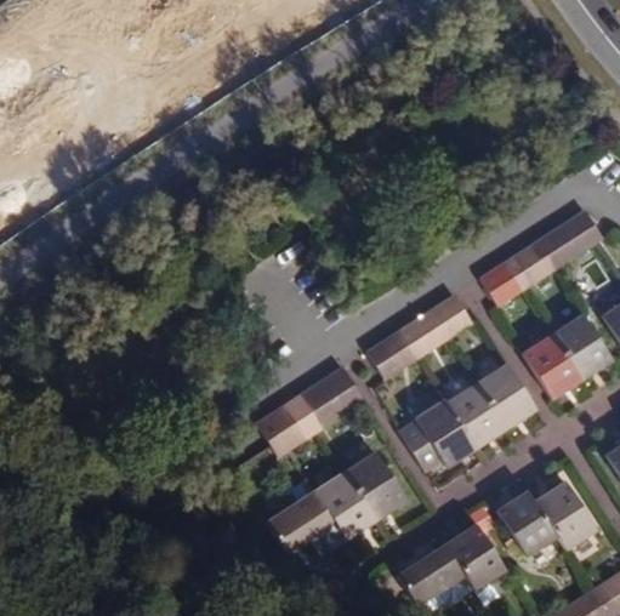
[(585,207),(564,221),(575,237),(581,233),(591,247),(596,245),(604,239),(585,207)]
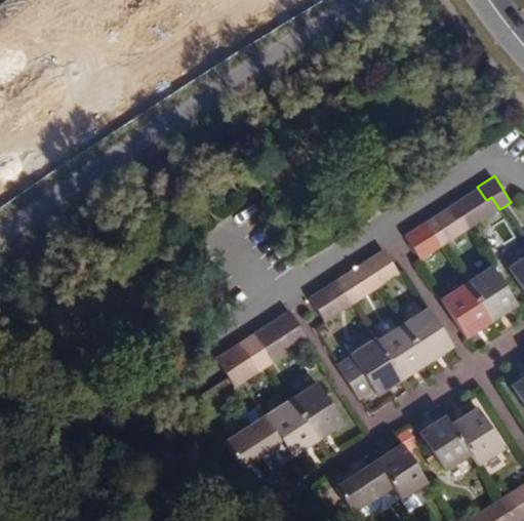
[(486,218),(499,209),(491,197),(486,200),(477,187),(464,197),(480,222),(486,218)]
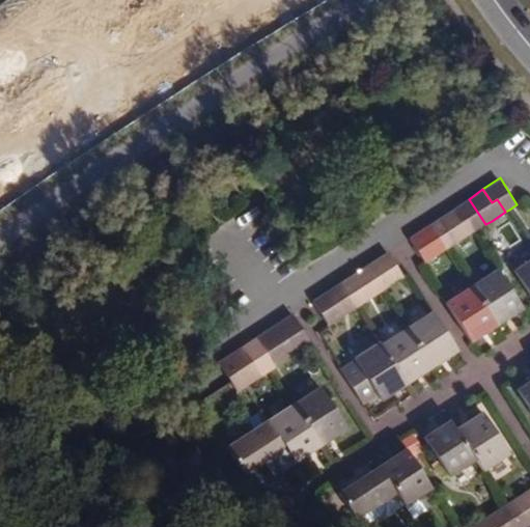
[(485,224),(469,199),(450,211),(459,224),(466,220),(473,231),(485,224)]
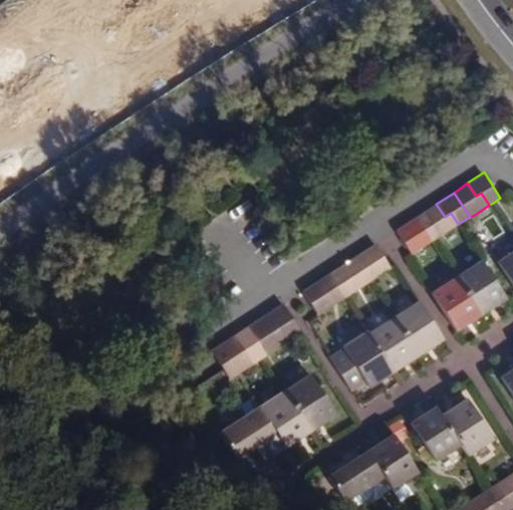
[(445,217),(436,204),(425,211),(440,234),(441,235),(458,224),(451,213),(445,217)]
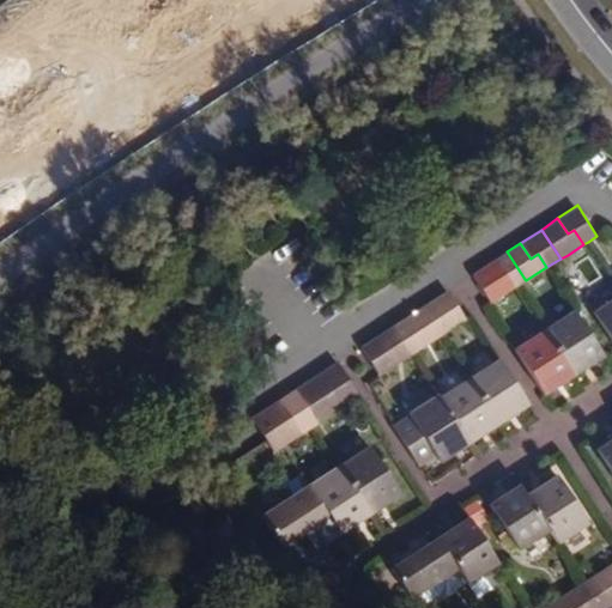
[(502,278),(509,289),(517,283),(525,279),(507,251),(486,265),(496,278),(501,275),(502,278)]
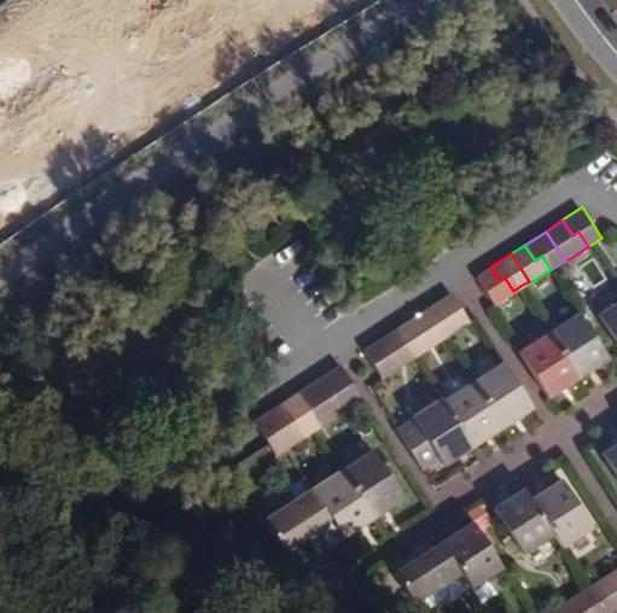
[(500,280),(490,267),(478,275),(498,304),(514,293),(513,291),(506,280),(505,278),(500,280)]
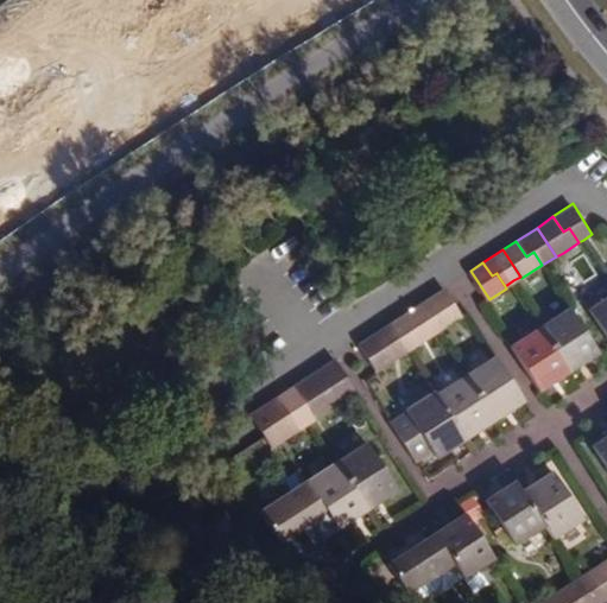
[(442,287),(422,302),(432,316),(440,311),(450,324),(462,317),(442,287)]
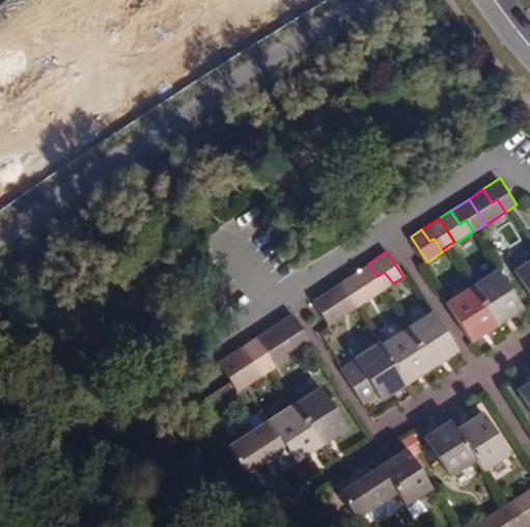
[(529,298),(529,259),(512,271),(529,298)]
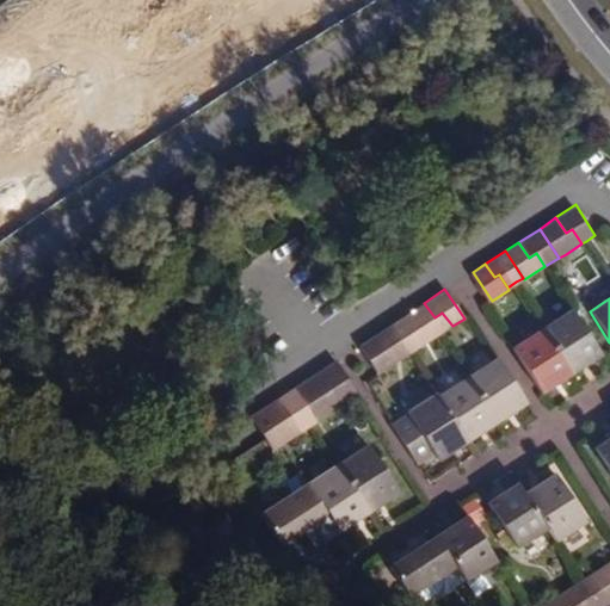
[(435,317),(424,303),(410,314),(427,341),(442,333),(453,326),(442,313),(435,317)]
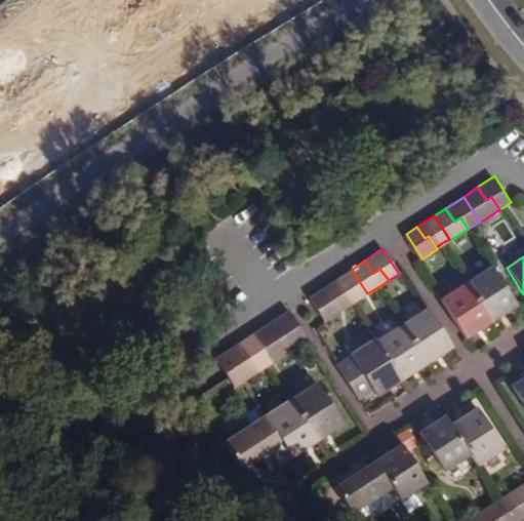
[(490,265),(467,280),(493,320),(516,306),(490,265)]
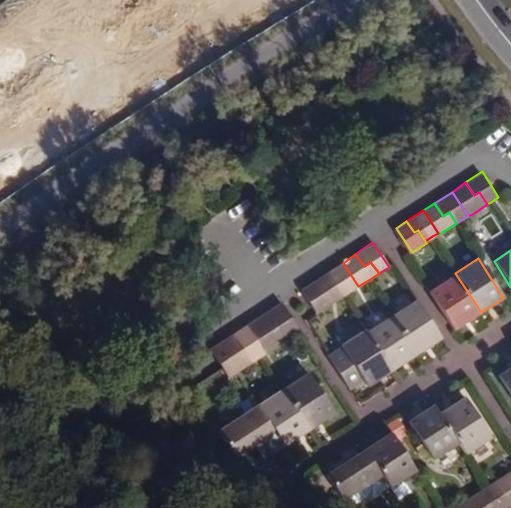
[(358,286),(343,263),(326,274),(334,286),(339,281),(347,293),(358,286)]
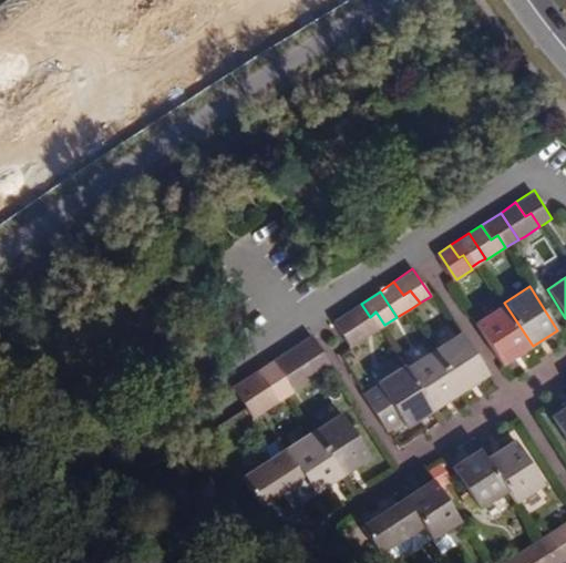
[(533,346),(504,303),(475,320),(504,365),(533,346)]
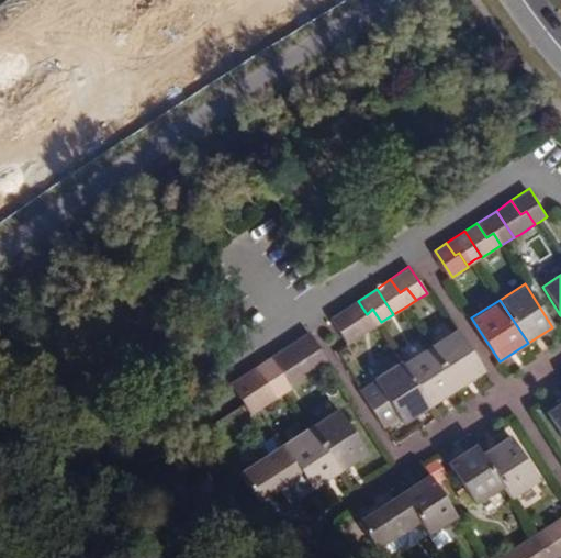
[(358,301),(345,310),(362,336),(381,322),(372,309),(367,314),(358,301)]
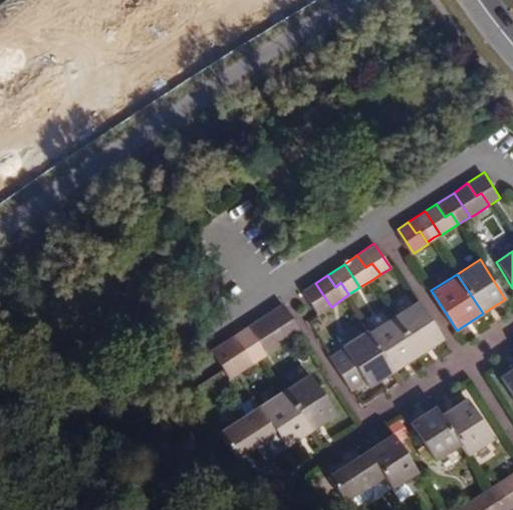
[(328,307),(331,307),(315,283),(303,291),(318,313),(328,307)]
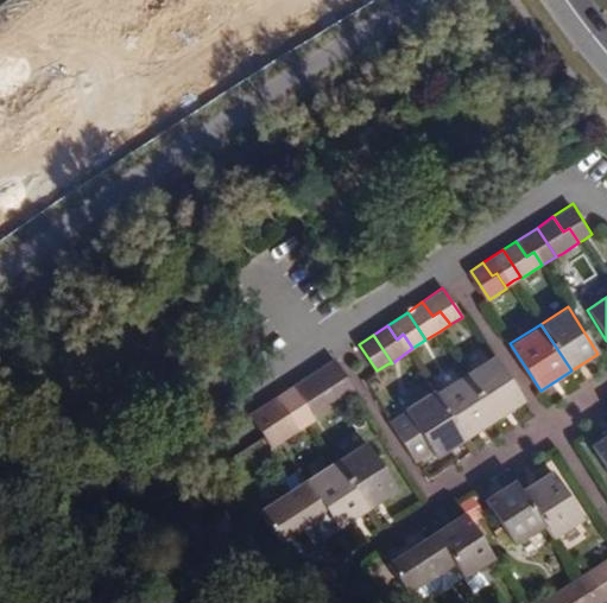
[(495,353),(467,372),(498,419),(525,400),(495,353)]
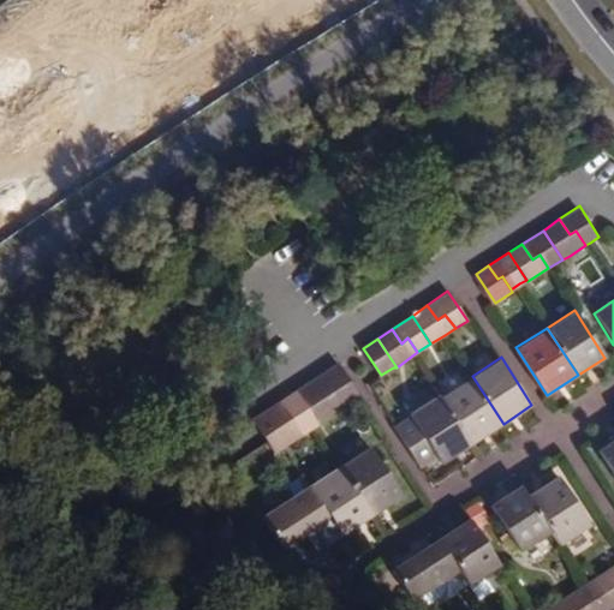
[(341,363),(327,372),(346,404),(350,401),(361,393),(341,363)]
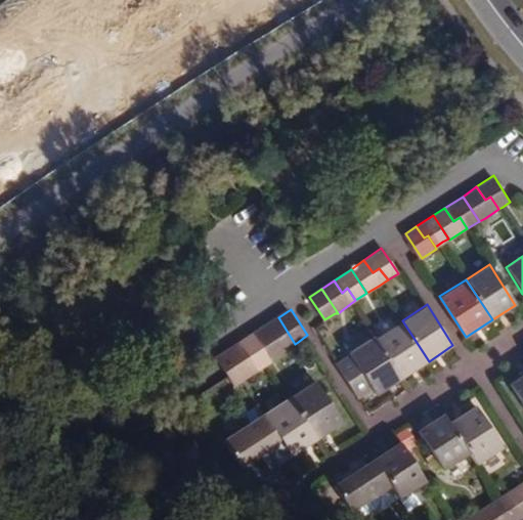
[(295,344),(278,317),(265,326),(284,353),(295,344)]
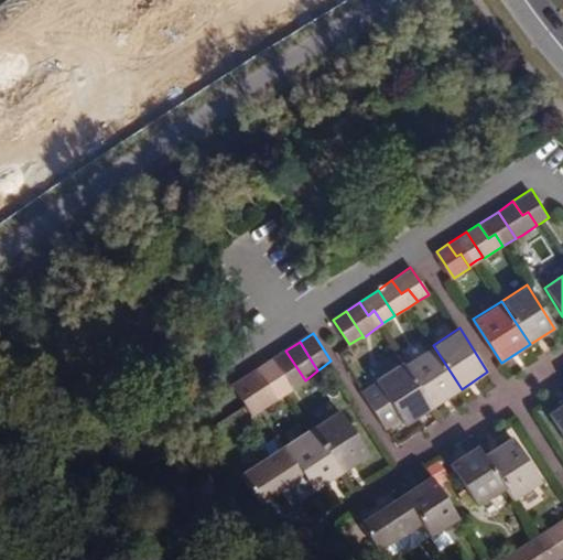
[(408,362),(435,406),(462,389),(433,345),(408,362)]
